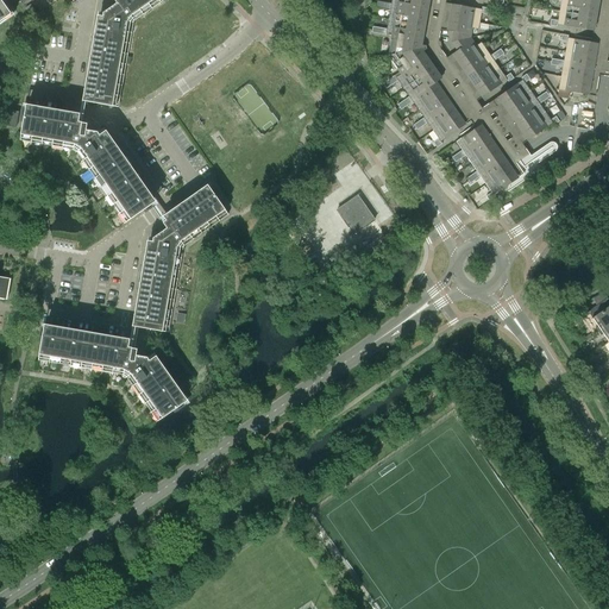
[(0,0),(0,297),(7,300),(11,278),(0,276),(0,22),(12,14),(0,0)]
